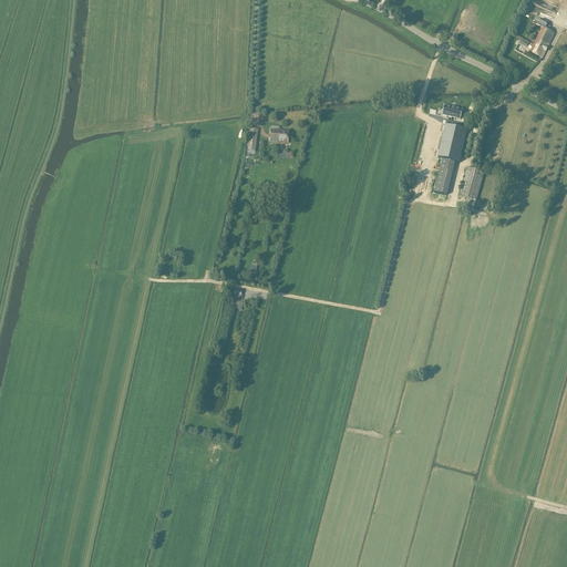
[(542,29),(533,45),(529,52),(542,59),(555,34),(542,27),(540,28),(542,29)]
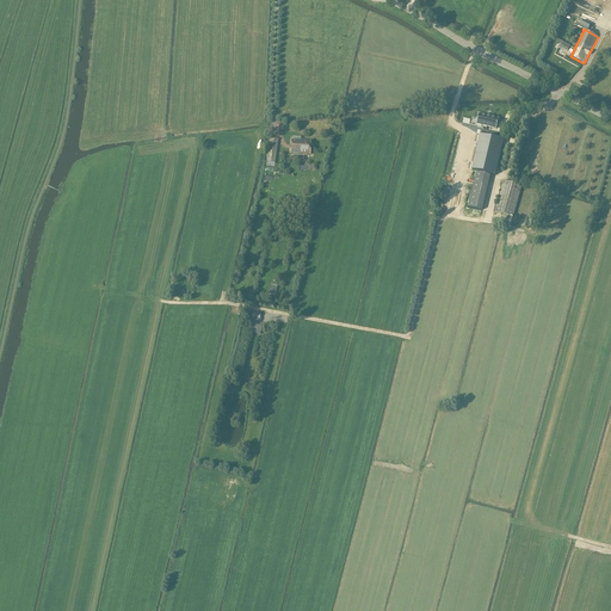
[(566,53),(569,47),(562,43),(559,48),(566,53)]
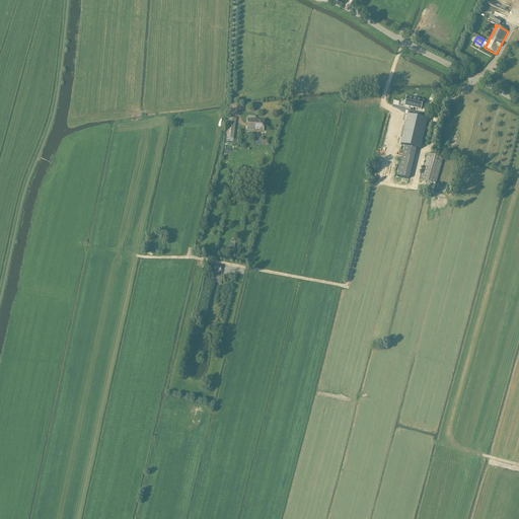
[(406,96),(404,105),(422,109),(424,100),(406,96)]
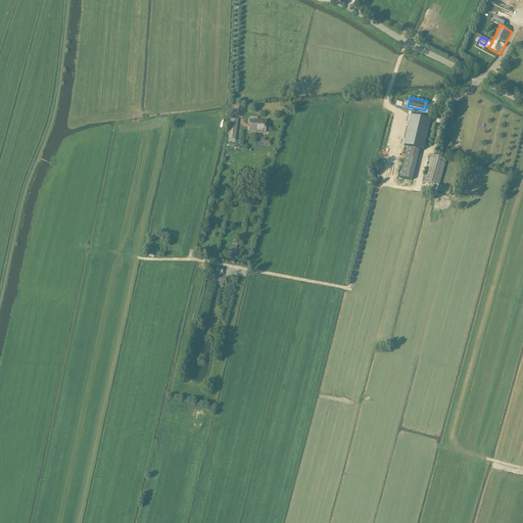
[(411,115),(403,146),(424,150),(431,121),(411,115)]
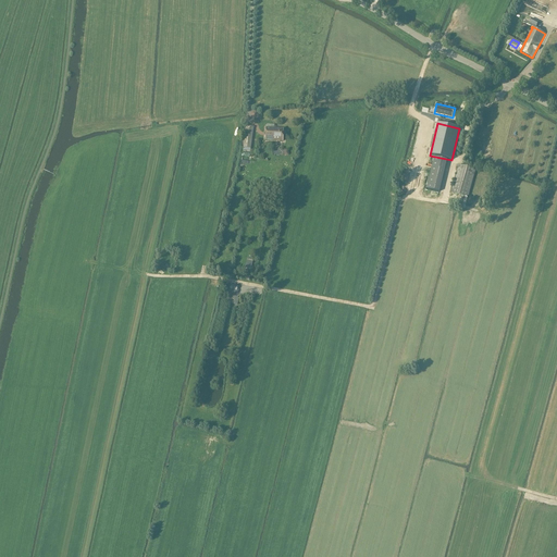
[(247,126),(244,148),(250,149),(254,127),(247,126)]
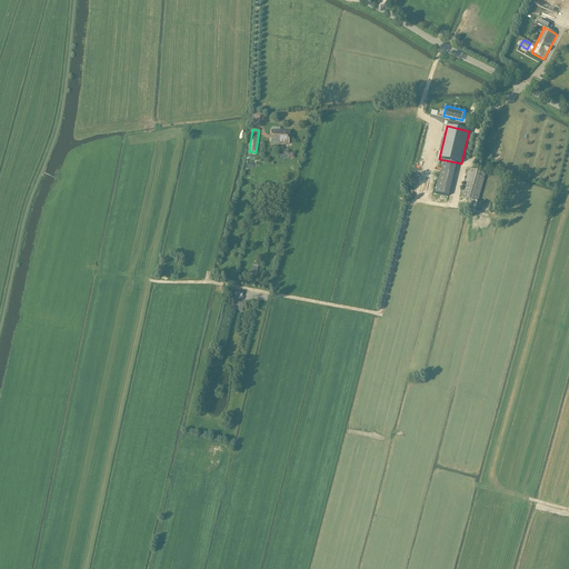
[(289,145),(289,132),(272,131),(271,143),(289,145)]
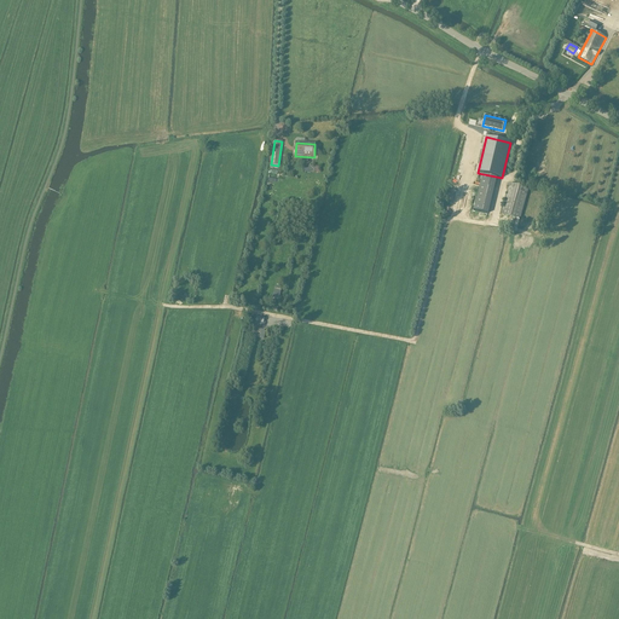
[(482,174),(474,210),(489,213),(497,178),(482,174)]
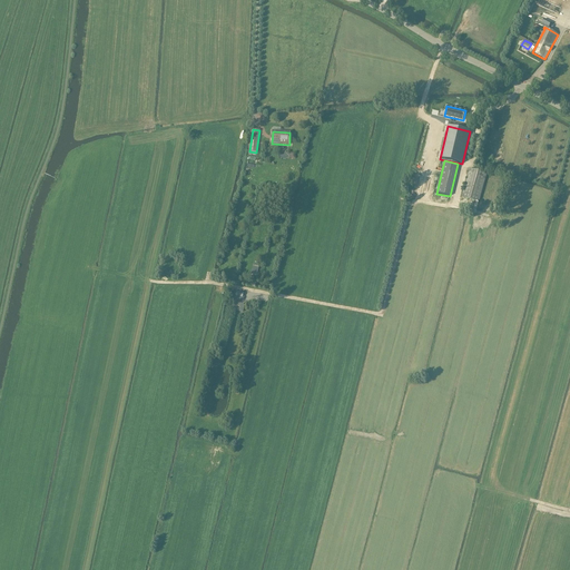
[(479,203),(487,174),(470,169),(461,198),(479,203)]
